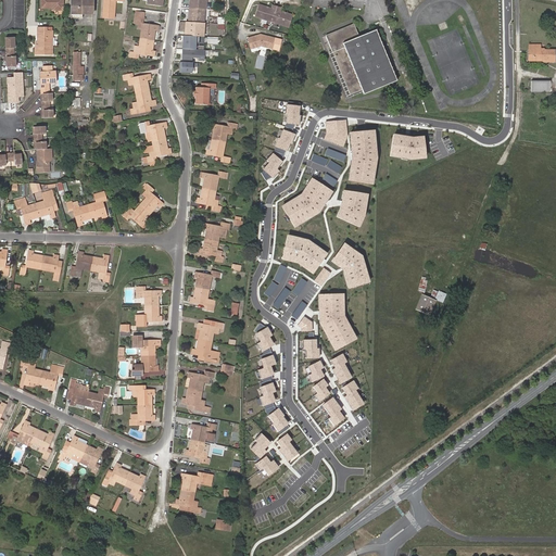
[(40,0),(41,10),(52,10),(52,12),(62,12),(62,0),(40,0)]
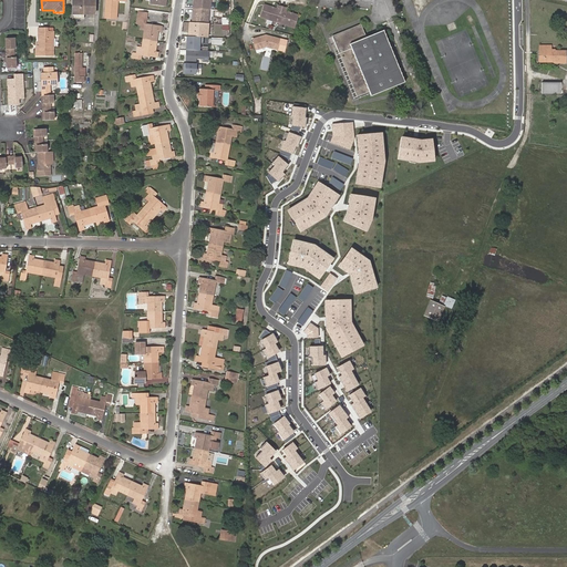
[(94,0),(83,0),(83,1),(73,1),(72,13),(83,14),(94,14),(94,0)]
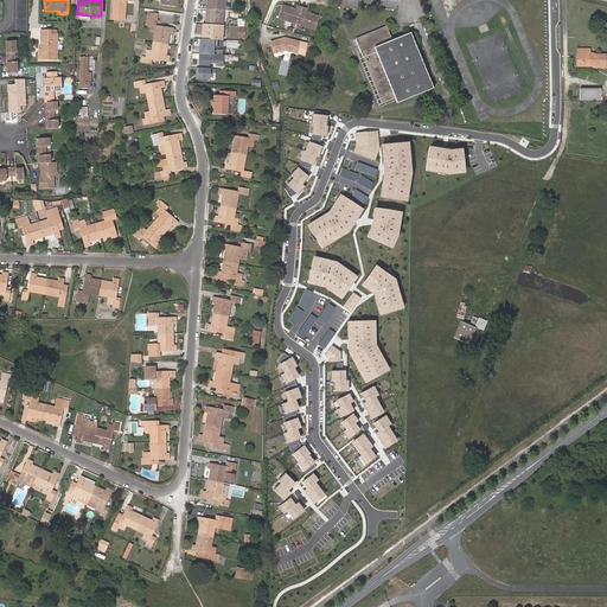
[(113,0),(113,19),(125,20),(126,0),(134,1),(134,0),(113,0)]
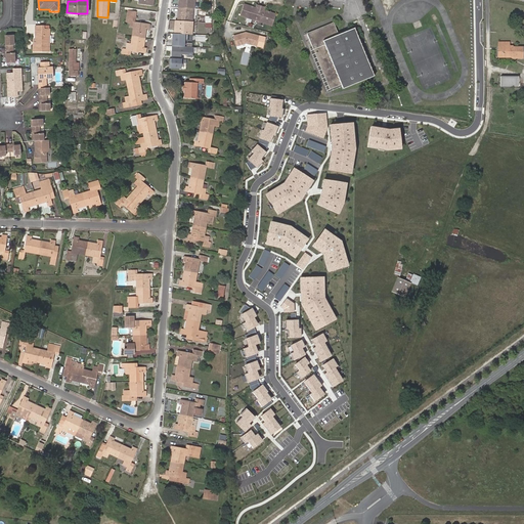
[(192,8),(192,0),(178,0),(178,8),(192,8)]
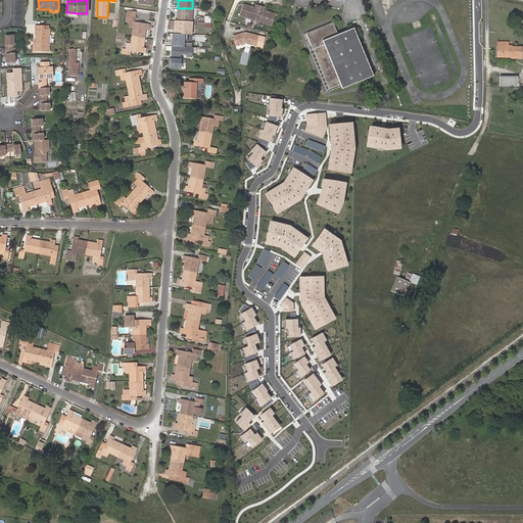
[(255,9),(243,4),(239,15),(270,26),(273,15),(262,11),(263,8),(256,6),(255,9)]
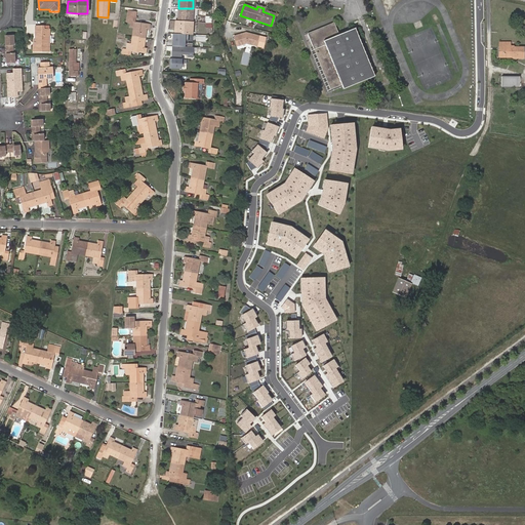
[(192,22),(193,10),(178,10),(177,21),(192,22)]
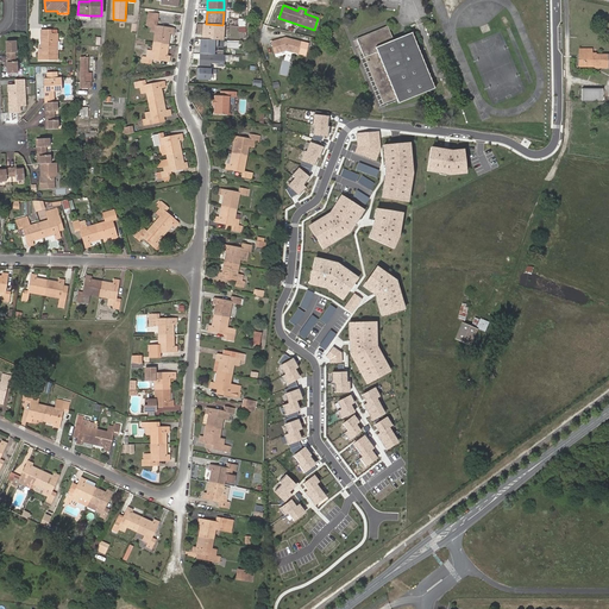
[(156,26),(154,42),(169,44),(170,33),(174,35),(174,29),(157,26),(158,14),(150,13),(148,25),(156,26)]
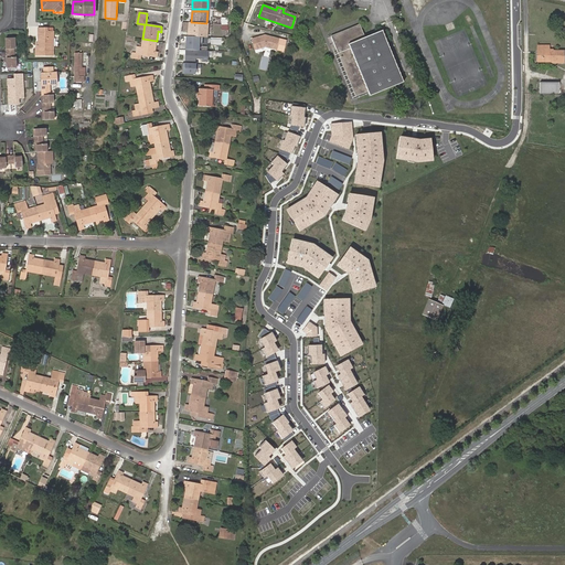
[(206,36),(208,23),(206,23),(191,22),(189,22),(188,36),(202,36),(206,36)]
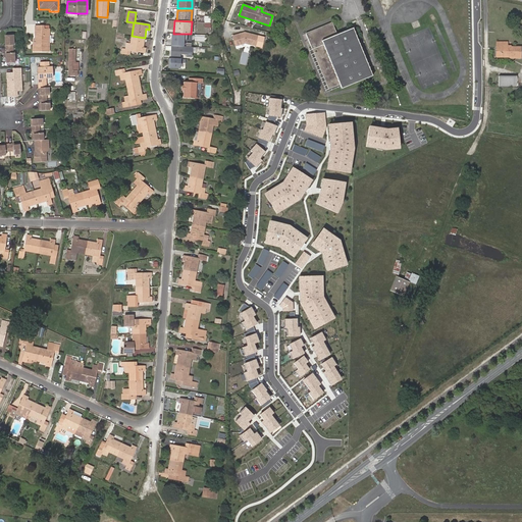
[(313,49),(328,89),(340,85),(342,88),(372,75),(369,67),(366,60),(353,28),(337,34),(332,22),(306,33),(313,49)]
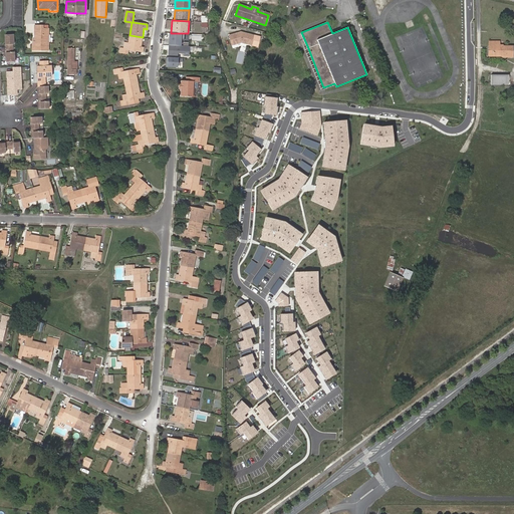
[(289,23),(279,27),(285,42),(295,38),(294,35),(289,23)]
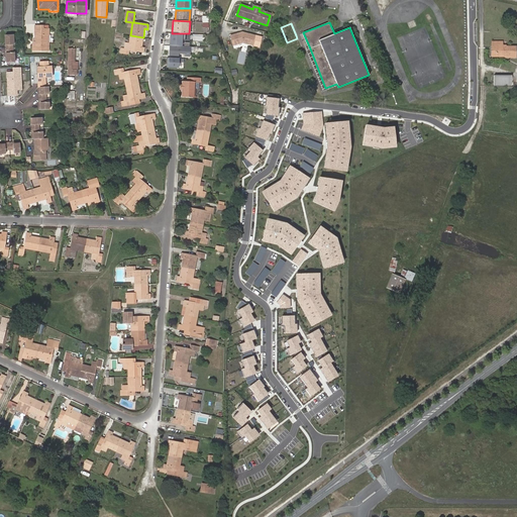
[(32,52),(47,52),(47,29),(42,29),(42,26),(35,26),(34,41),(34,44),(32,44),(32,52)]
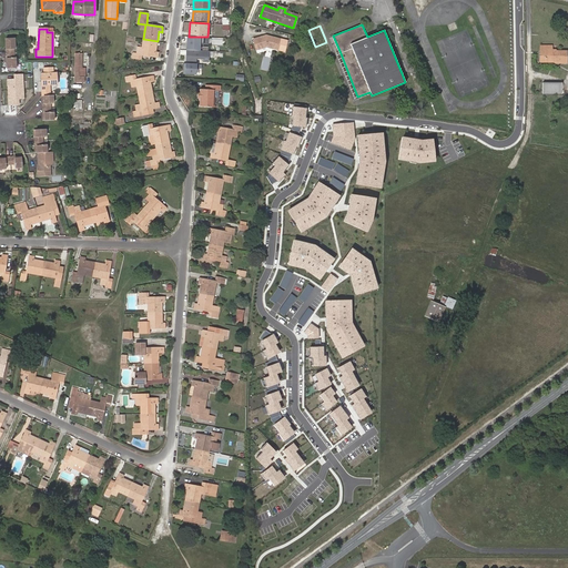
[(199,50),(200,44),(203,44),(203,37),(189,37),(188,37),(186,50),(199,50)]
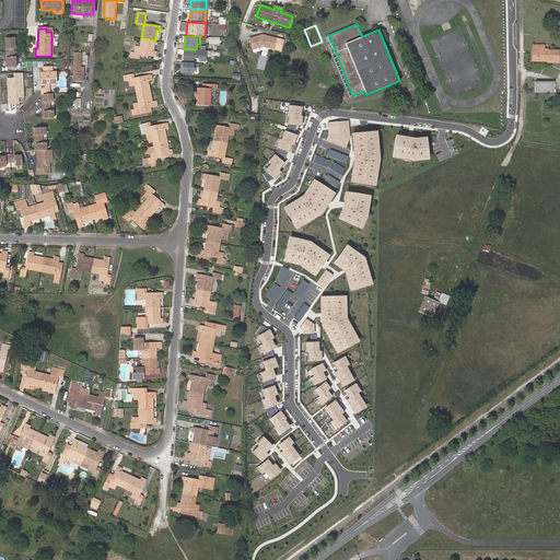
[(264,36),(247,38),(251,48),(261,46),(272,49),(275,39),(264,36)]
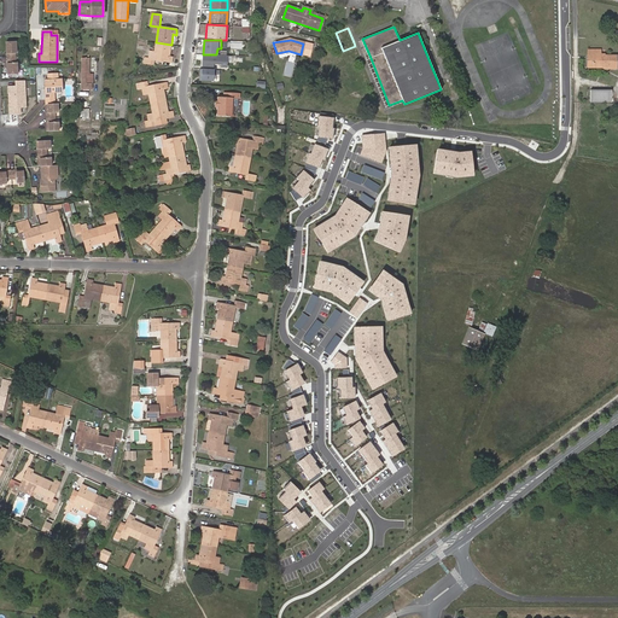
[(16,41),(6,42),(7,48),(9,48),(9,53),(7,53),(7,64),(10,64),(10,69),(7,69),(9,75),(17,75),(17,63),(16,63),(16,53),(17,53),(16,41)]
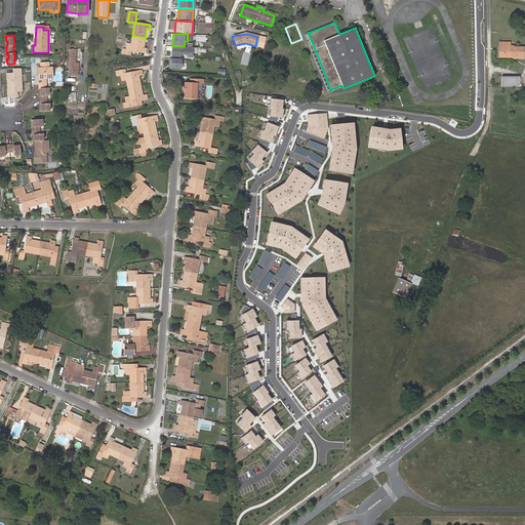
[(146,38),(132,36),(130,44),(130,49),(123,48),(122,53),(130,54),(131,50),(146,52),(147,47),(145,47),(146,38)]
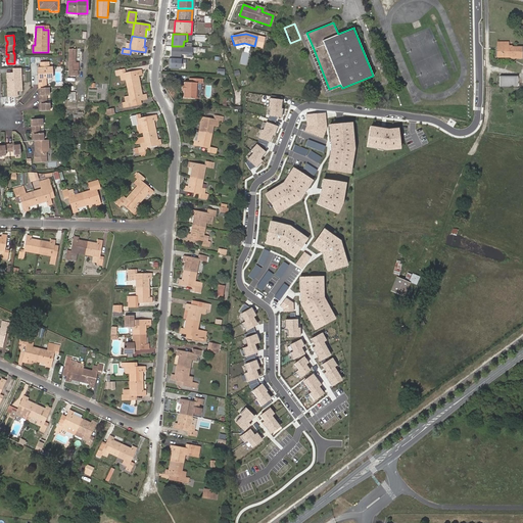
[(497,41),(497,46),(502,46),(502,54),(511,55),(511,56),(521,56),(521,47),(511,47),(511,45),(508,45),(508,41),(497,41)]
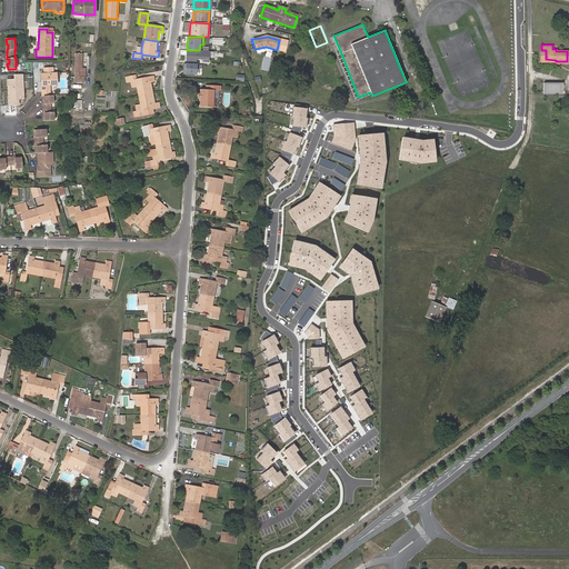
[(208,62),(209,51),(199,50),(187,50),(187,61),(196,61),(196,58),(202,59),(202,61),(208,62)]
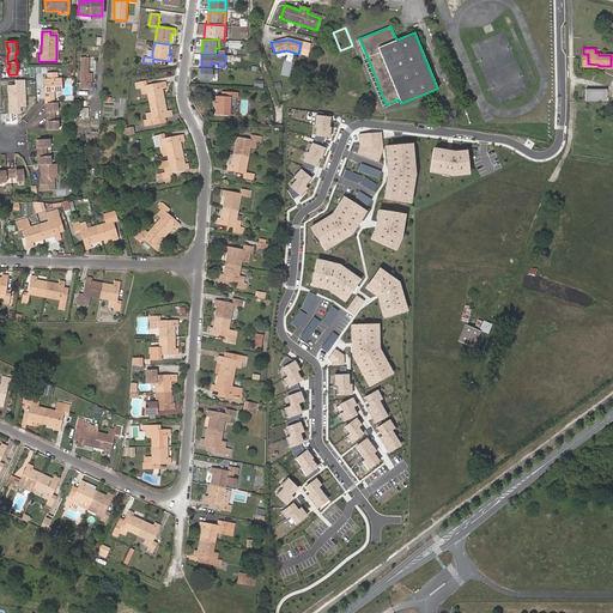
[(588,54),(583,54),(582,66),(599,66),(599,65),(588,64),(588,54)]
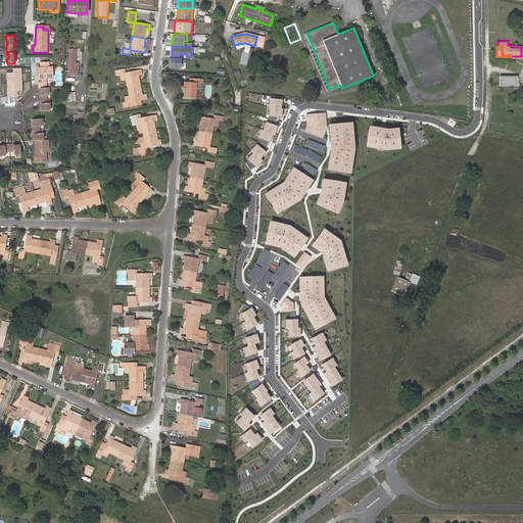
[(76,49),(68,49),(68,76),(77,76),(77,70),(78,70),(78,62),(76,62),(76,49)]
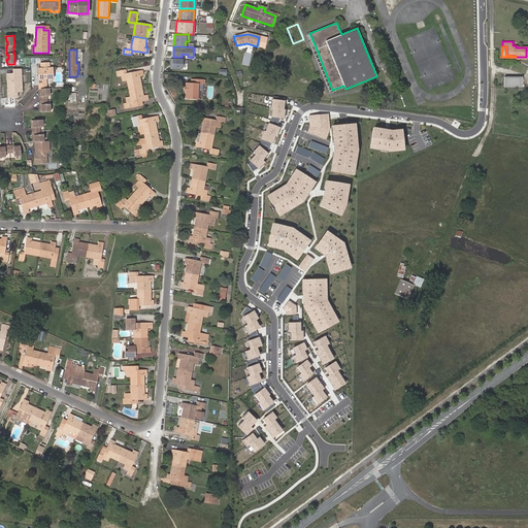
[(329,91),(332,90),(317,50),(314,52),(329,91)]
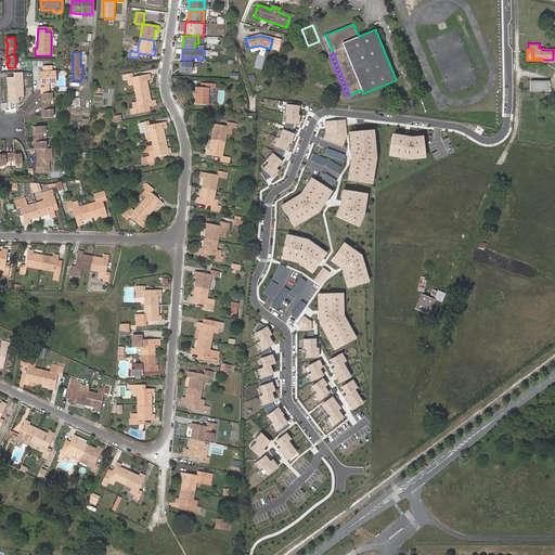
[(298,55),(292,59),(296,67),(301,65),(298,55)]
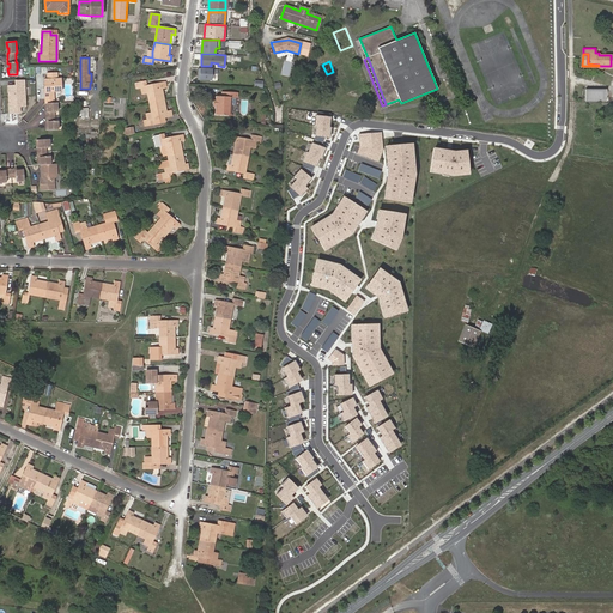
[(441,77),(437,67),(430,71),(434,79),(441,77)]
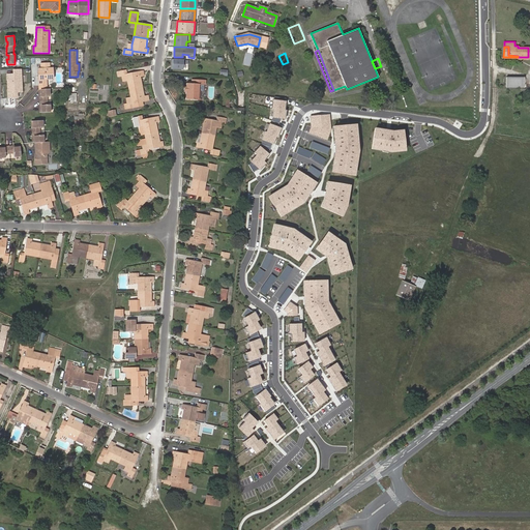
[(183,69),(183,59),(172,59),(171,68),(183,69)]
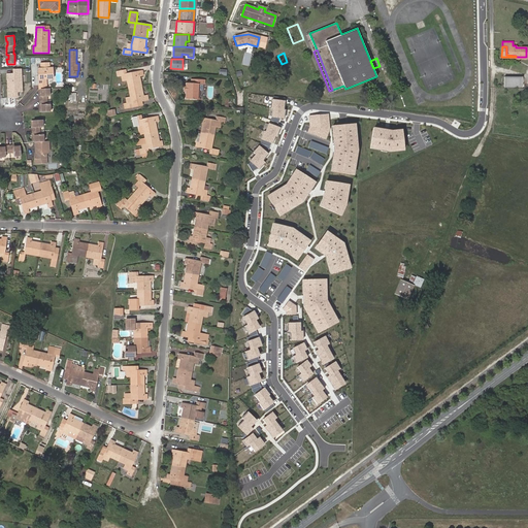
[(304,61),(299,63),(301,67),(305,76),(310,74),(304,61)]
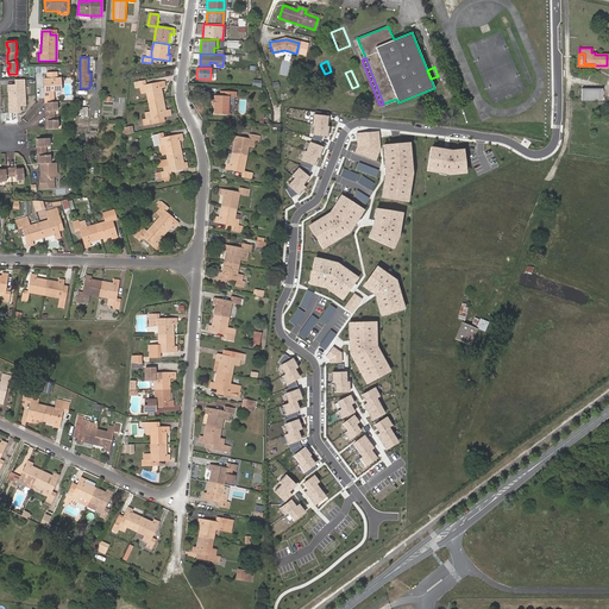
[(48,80),(45,80),(45,104),(52,104),(55,102),(54,92),(62,92),(62,79),(58,79),(57,74),(48,74),(48,80)]
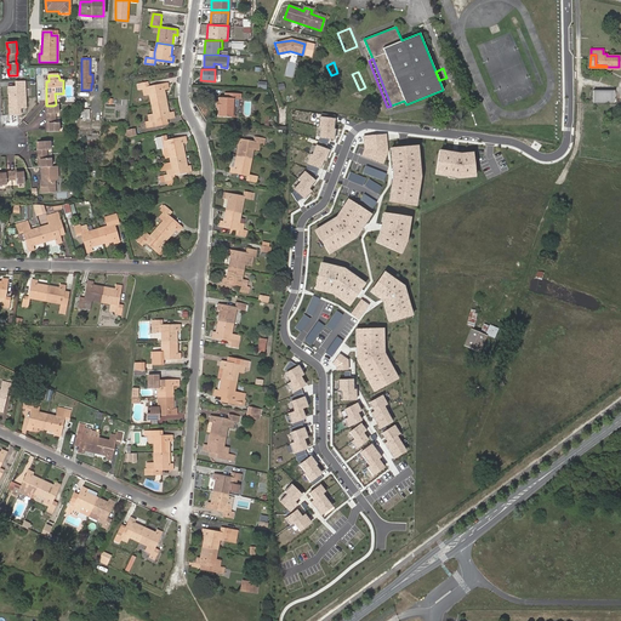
[(352,92),(359,90),(354,79),(347,81),(352,92)]
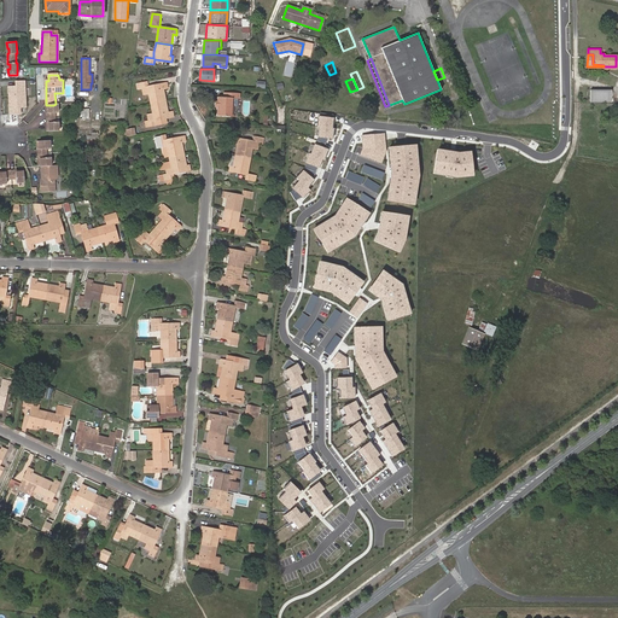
[(25,80),(15,81),(15,86),(7,86),(9,115),(21,115),(21,109),(27,108),(25,80)]
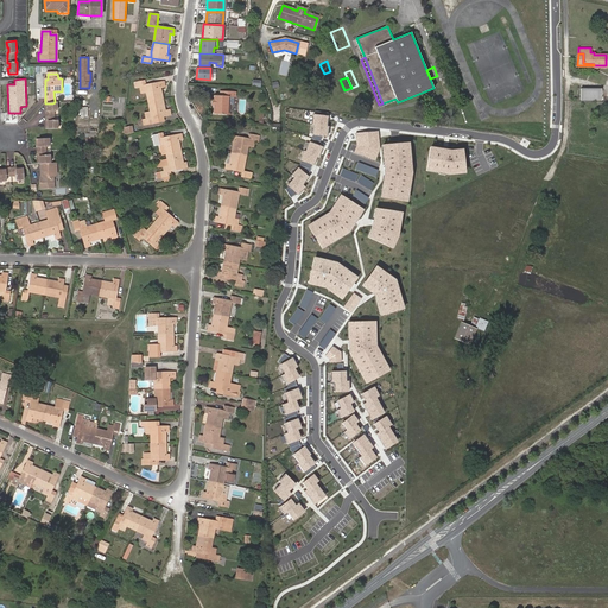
[(146,92),(147,102),(163,99),(162,88),(164,88),(163,82),(146,84),(145,80),(135,82),(137,88),(140,87),(141,93),(146,92)]
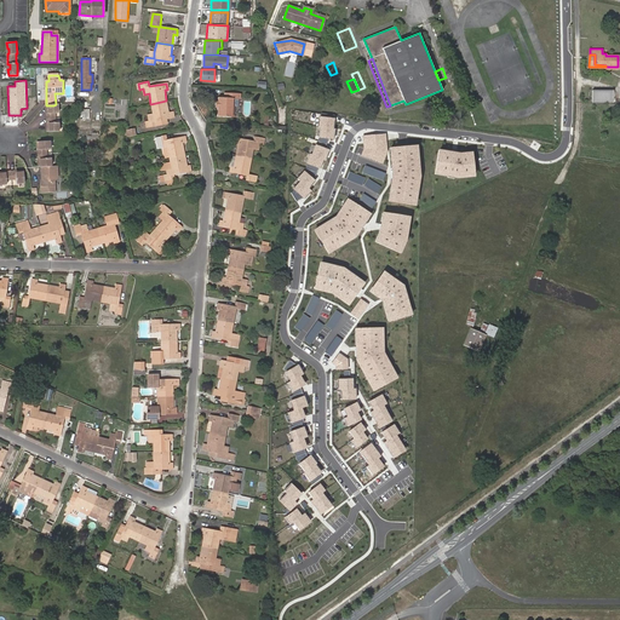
[(612,91),(591,91),(591,102),(612,103),(612,91)]
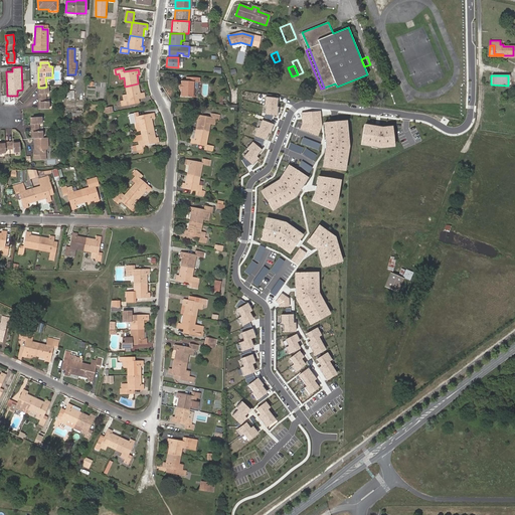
[(194,97),(194,88),(194,81),(198,81),(200,81),(200,76),(186,76),(186,80),(181,80),(181,84),(179,84),(179,89),(181,90),(181,97),(194,97)]
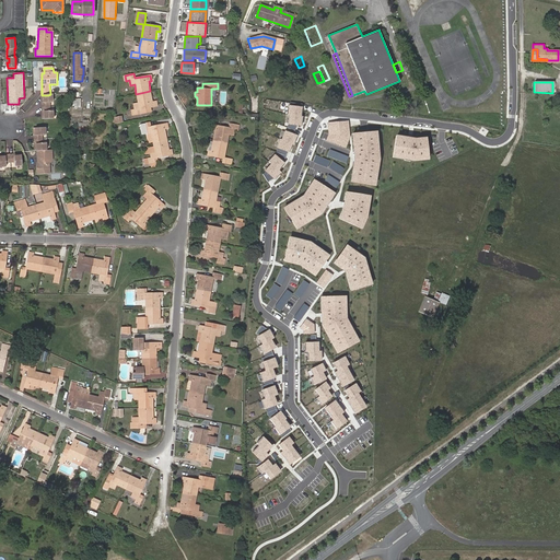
[(150,91),(136,94),(138,103),(133,103),(135,109),(131,109),(132,115),(141,114),(140,109),(151,107),(156,106),(155,101),(152,102),(150,91)]
